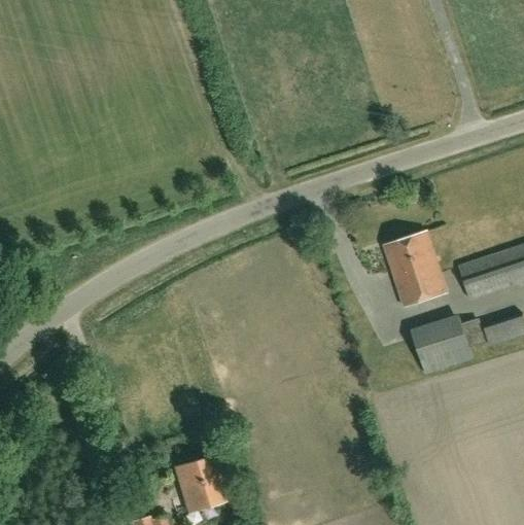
[(402,305),(445,290),(425,231),(382,244),(402,305)]
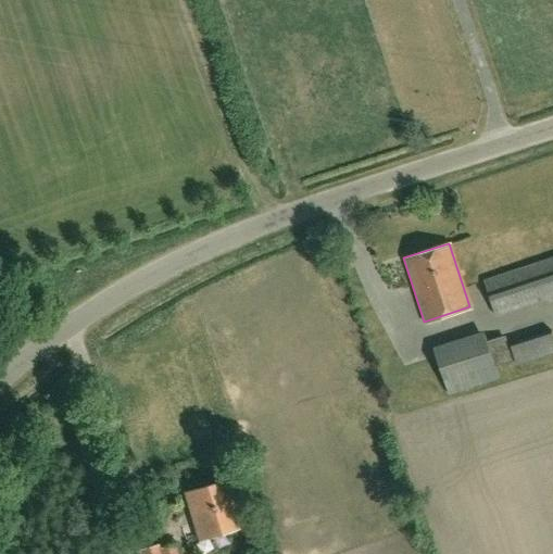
[(552,293),(552,256),(482,279),(493,313),(552,293)]
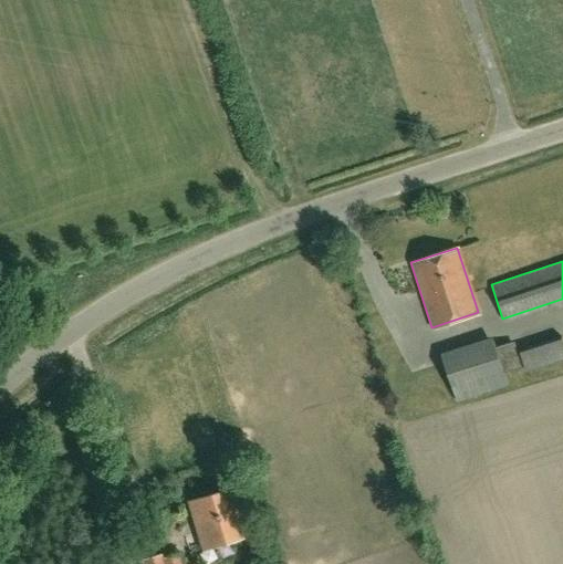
[(511,340),(493,345),(491,336),(439,352),(455,400),(507,384),(502,371),(520,365),(511,340)]
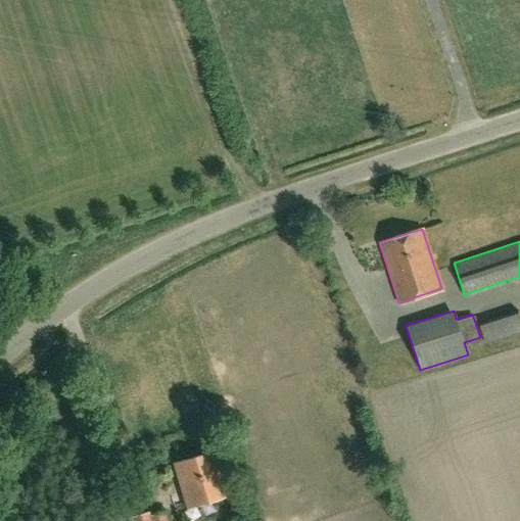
[(174,463),(186,505),(222,494),(209,452),(174,463)]
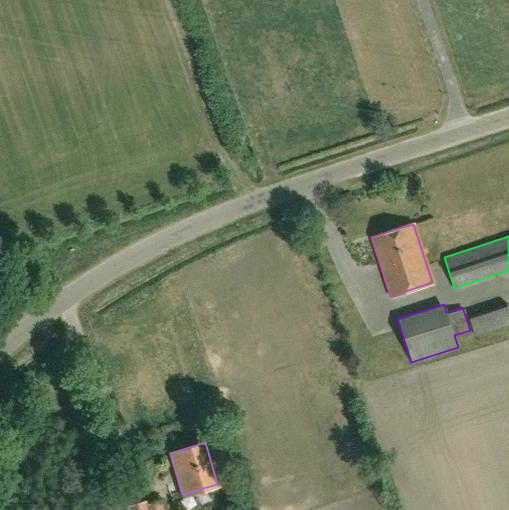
[(125,509),(163,509),(160,498),(145,502),(143,499),(124,505),(125,509)]
